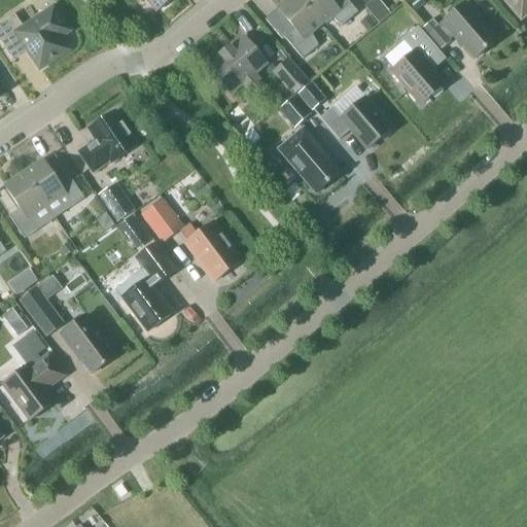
[(146,0),(156,12),(171,0),(146,0)]
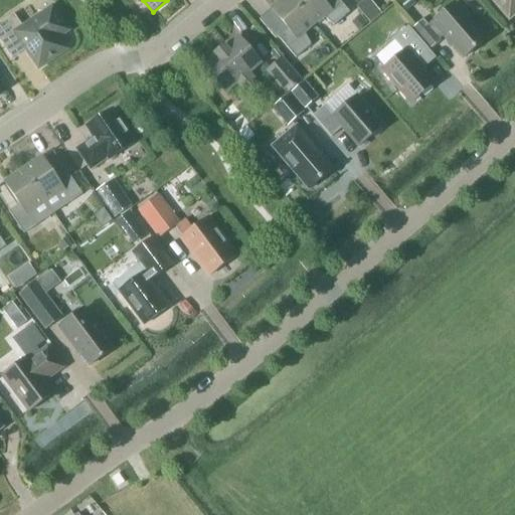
[(304,32),(314,24),(293,0),(282,0),(261,18),(262,19),(272,10),(288,29),(279,37),(296,58),(312,45),(304,32)]
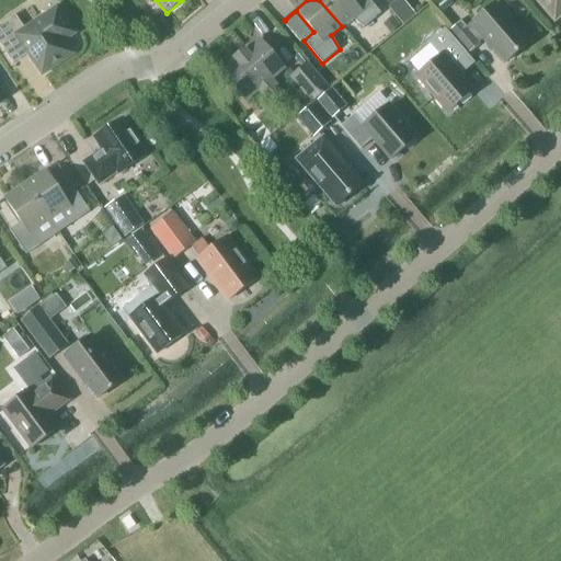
[(319,0),(342,26),(352,19),(365,29),(381,14),(368,0),(351,0),(352,0),(351,0),(319,0)]
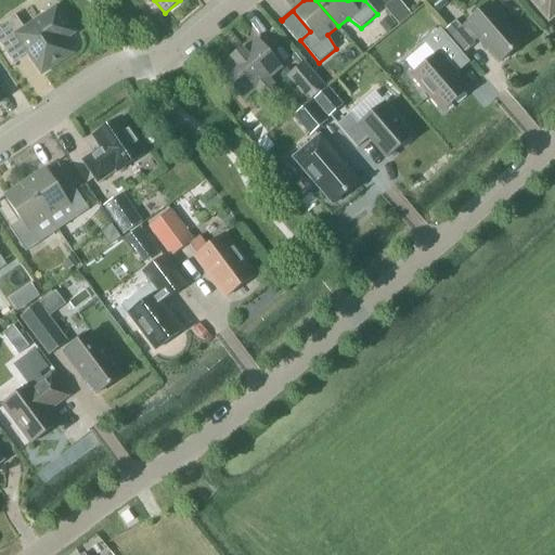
[(554,0),(530,0),(549,21),(554,14),(554,0)]
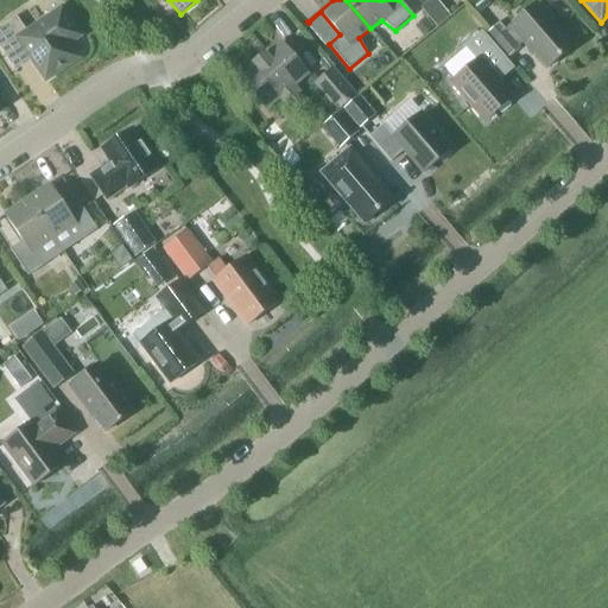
[(548,68),(572,46),(537,5),(510,27),(533,55),(534,54),(548,68)]
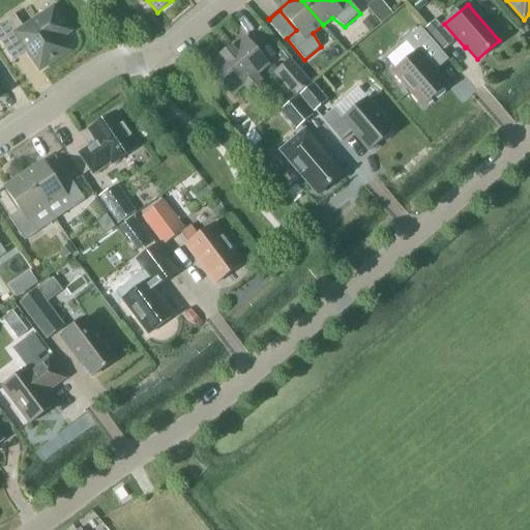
[(392,15),(388,8),(376,19),(381,25),(392,15)]
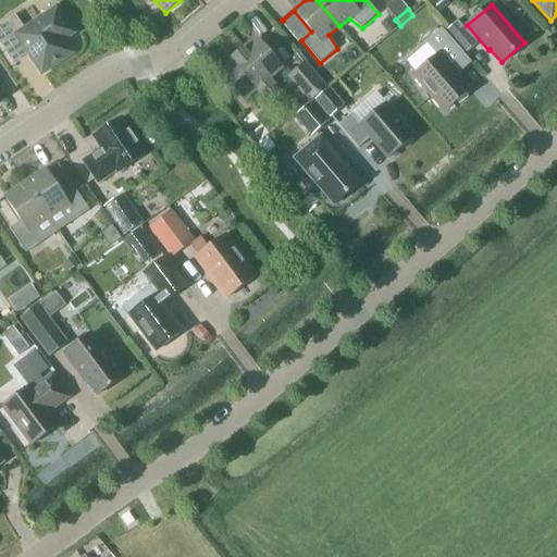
[(72,33),(57,10),(25,31),(15,15),(0,25),(0,45),(13,64),(29,53),(42,73),(71,53),(62,40),(72,33)]
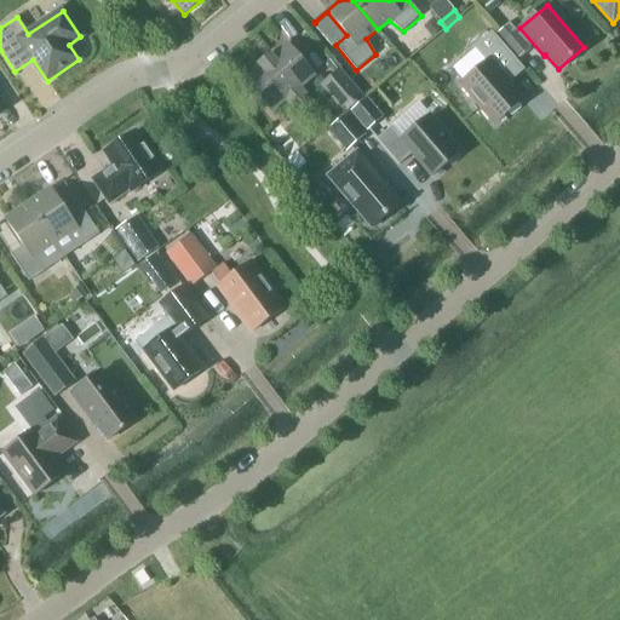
[(424,27),(432,36),(442,28),(435,18),(424,27)]
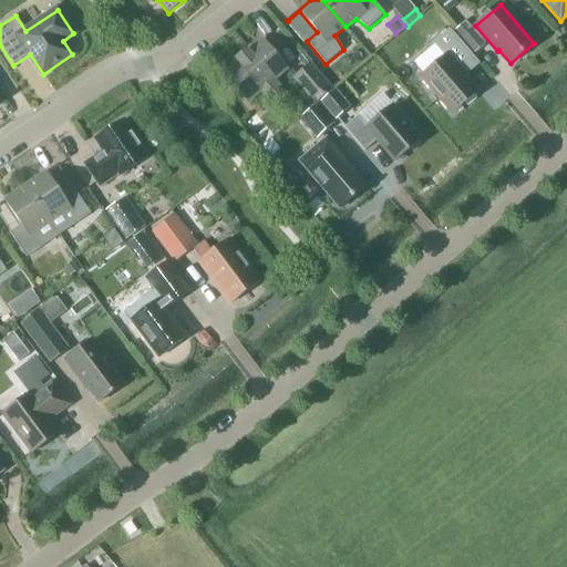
[(485,44),(465,21),(454,31),(474,54),(485,44)]
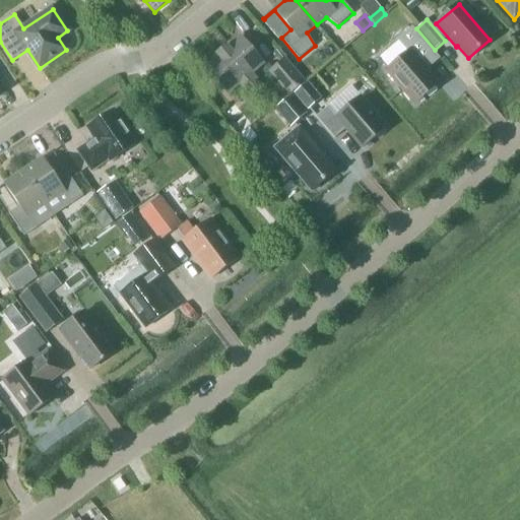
[(242,39),(207,68),(226,91),(237,83),(251,71),(261,63),(242,39)]
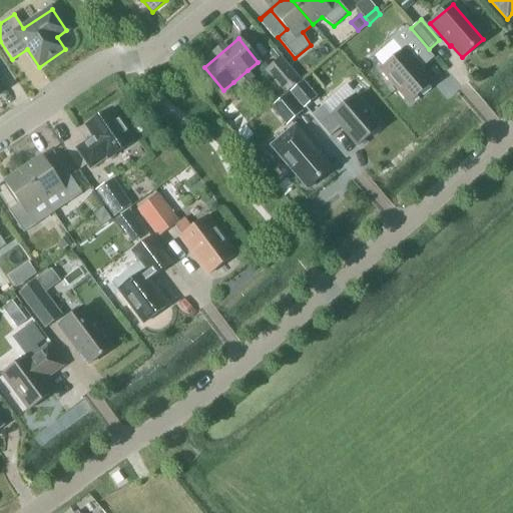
[(433,83),(405,50),(382,70),(410,102),(433,83)]
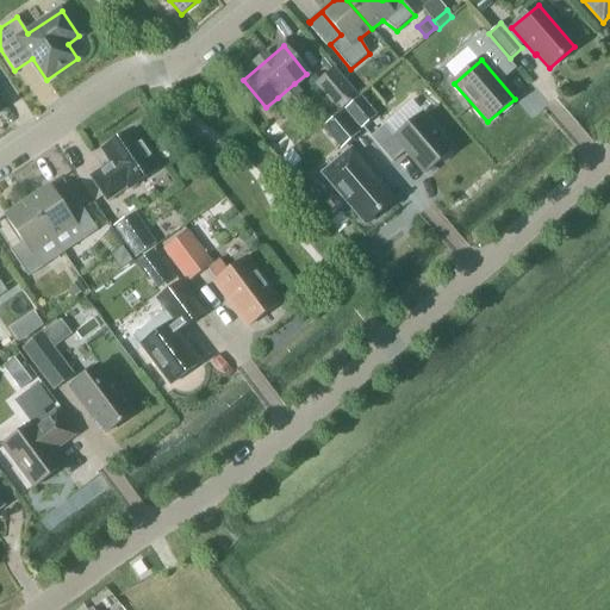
[(335,69),(316,85),(337,111),(356,95),(335,69)]
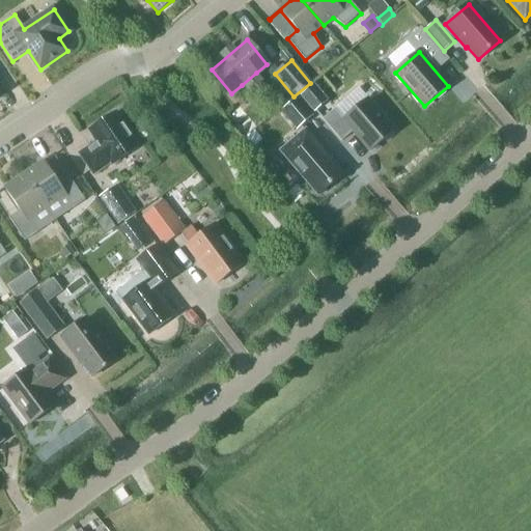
[(300,96),(314,113),(329,101),(313,84),(300,96)]
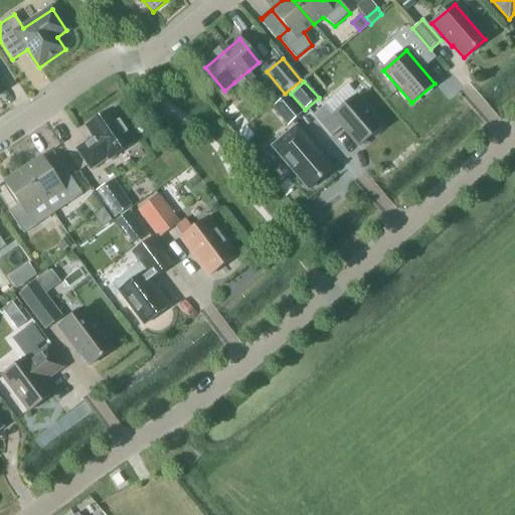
[(305,112),(289,94),(272,109),(288,127),(305,112)]
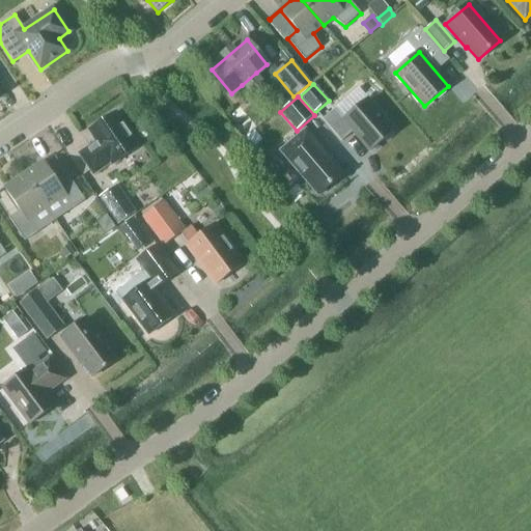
[(370,152),(395,131),(368,100),(343,120),(334,110),(323,120),(341,142),(353,132),(370,152)]
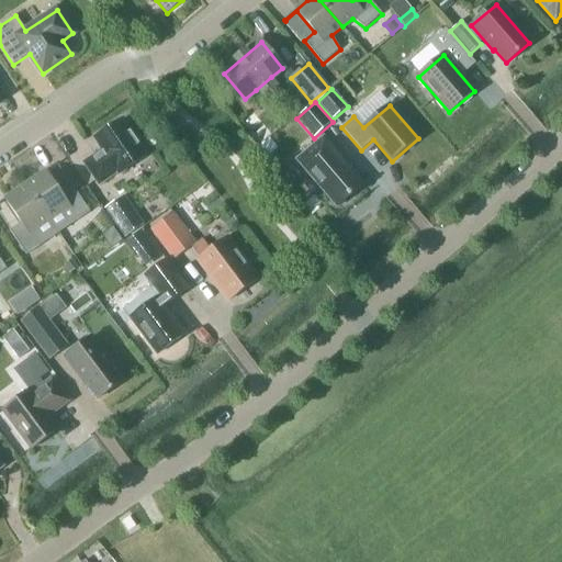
[(123,120),(94,138),(96,139),(97,139),(103,149),(83,164),(99,186),(119,172),(120,173),(119,173),(119,175),(147,156),(146,155),(146,156),(122,121),(123,121),(123,120)]
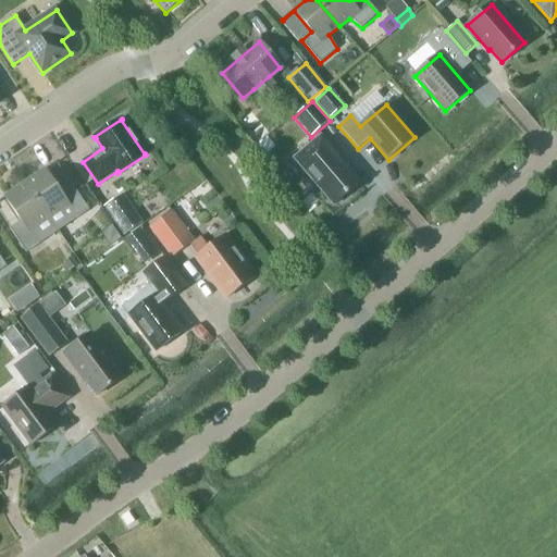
[(256,146),(264,157),(275,147),(267,136),(256,146)]
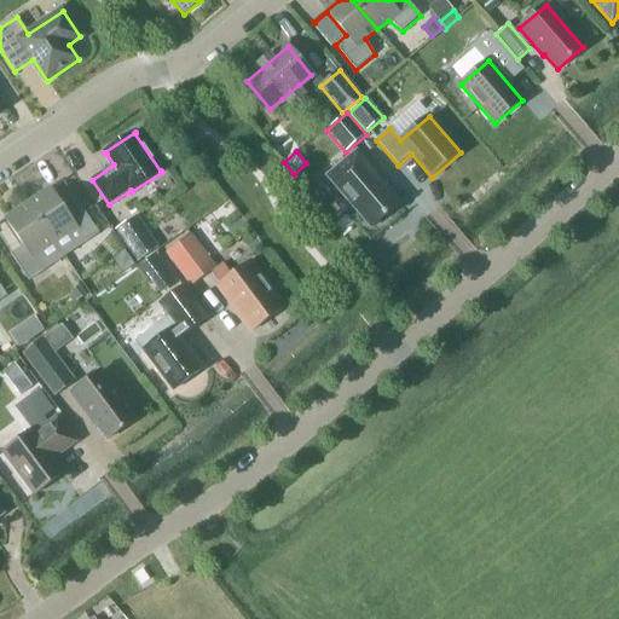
[(400,203),(357,151),(327,177),(371,229),(400,203)]
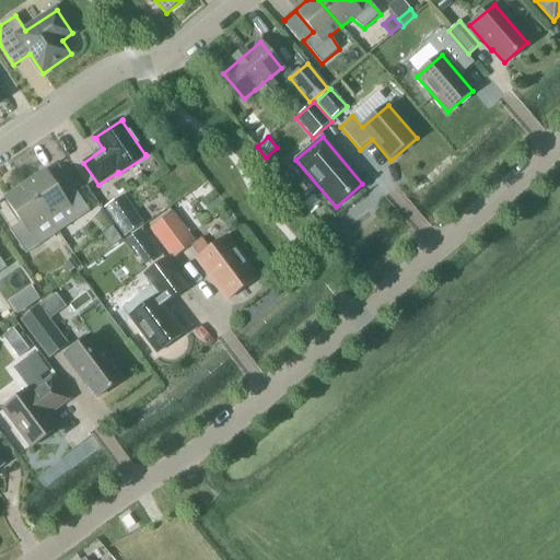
[(25,185),(58,233),(90,212),(73,187),(62,195),(47,173),(59,164),(58,163),(46,172),(25,185)]
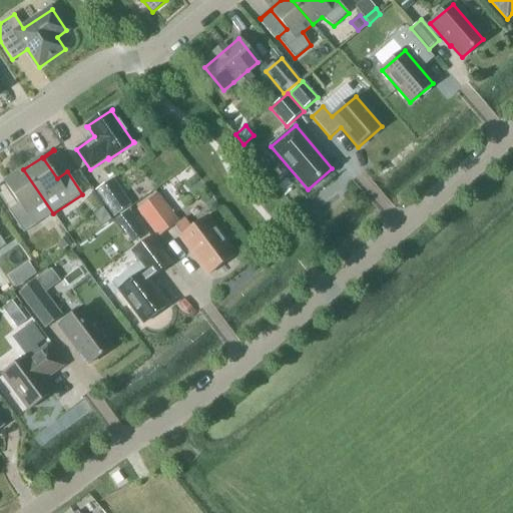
[(53,213),(23,169),(0,184),(0,186),(6,183),(19,203),(9,210),(24,233),(41,222),(53,213)]
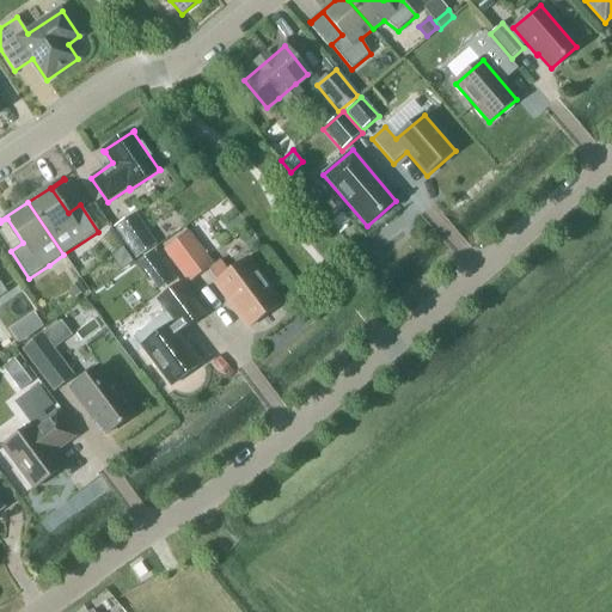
[(157,245),(135,213),(114,227),(135,259),(157,245)]
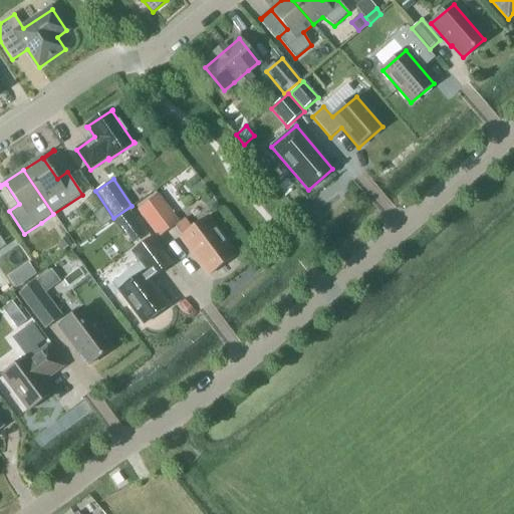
[(185,219),(180,222),(159,195),(138,211),(159,239),(175,226),(183,237),(181,238),(209,276),(237,255),(209,218),(193,229),(185,219)]
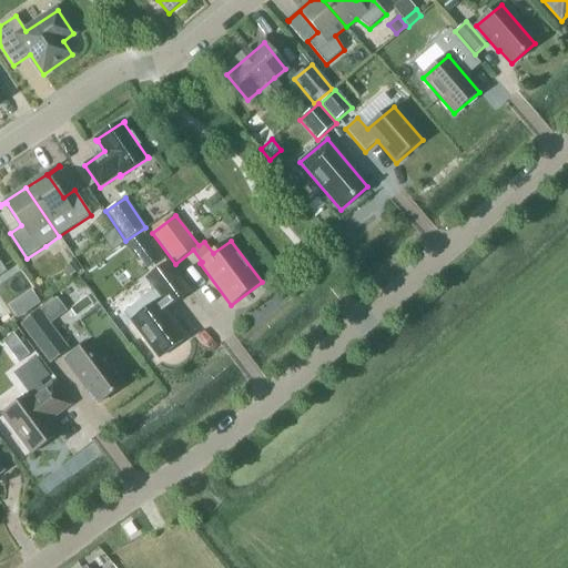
[(148,271),(163,260),(144,234),(129,245),(148,271)]
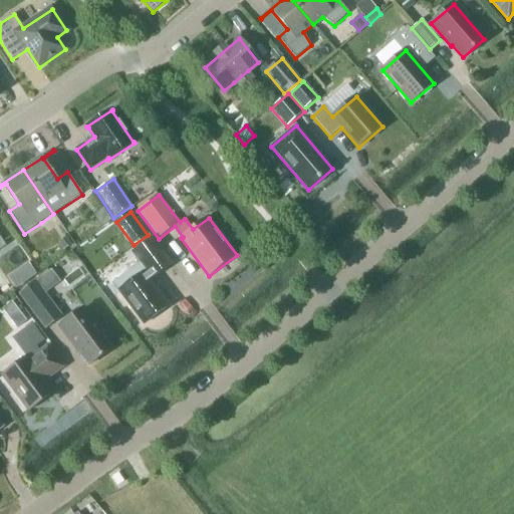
[(59,242),(64,250),(72,245),(67,237),(59,242)]
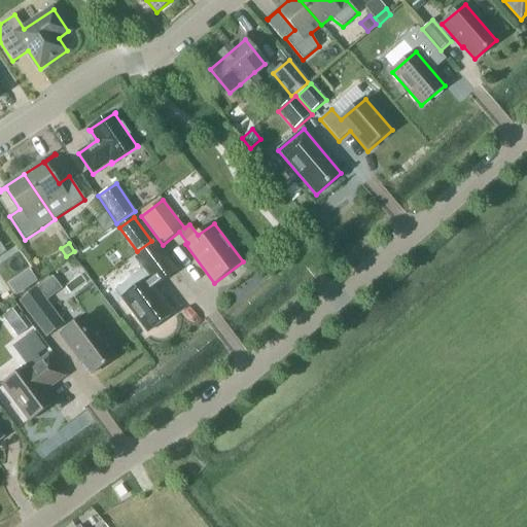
[(173,313),(154,287),(155,286),(156,286),(176,271),(156,244),(136,259),(149,278),(148,280),(148,279),(121,300),(147,332),(173,313)]
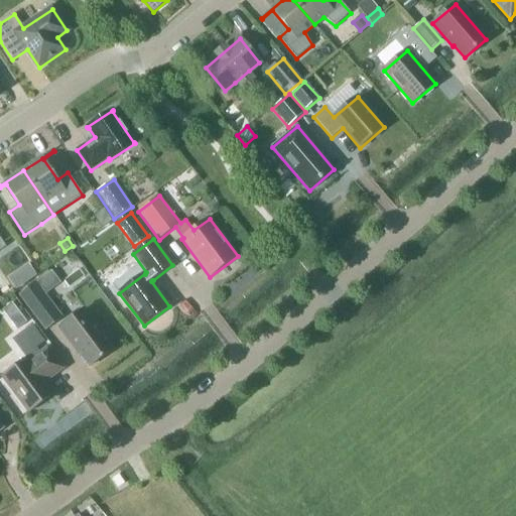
[(63,317),(35,281),(18,294),(45,331),(63,317)]
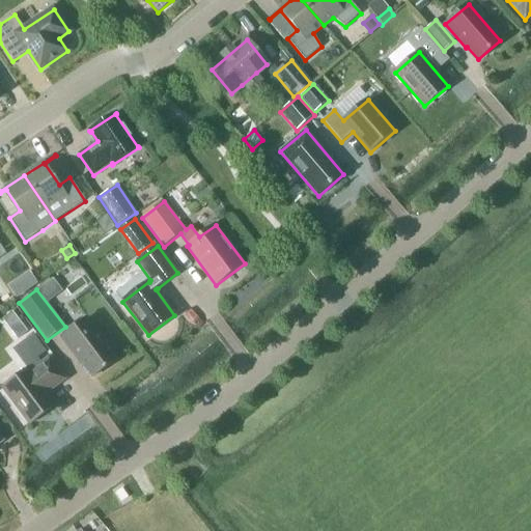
[(117,359),(87,318),(60,338),(81,365),(82,364),(92,378),(117,359)]
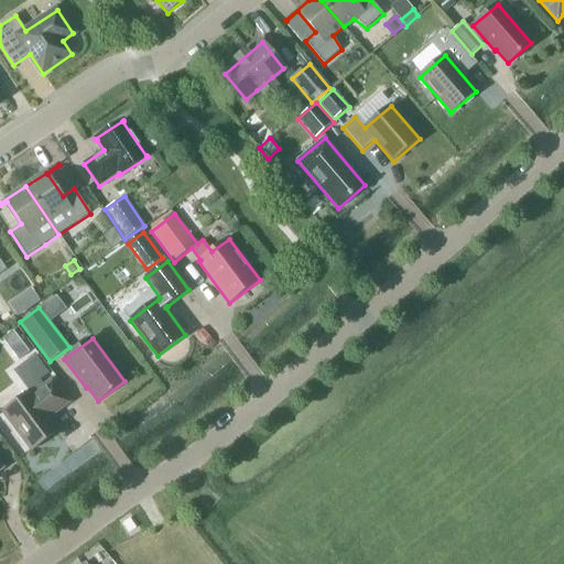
[(21,342),(10,349),(18,360),(29,353),(21,342)]
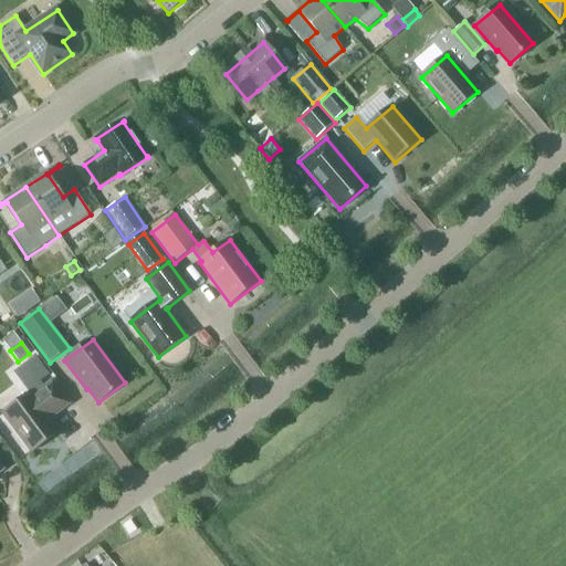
[(29,394),(2,413),(32,453),(60,431),(49,417),(54,412),(55,415),(70,405),(52,381),(43,388),(39,383),(49,375),(35,356),(13,373),(29,394)]
